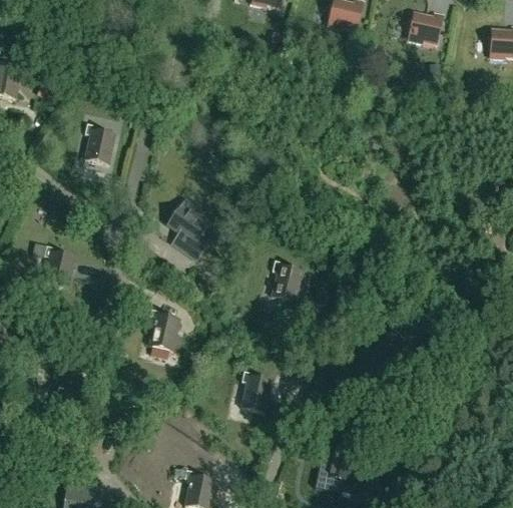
[(356,29),(363,0),(354,0),(353,2),(344,0),(334,0),(333,5),(330,5),(328,14),(330,15),(328,25),(342,28),(342,26),(356,29)]
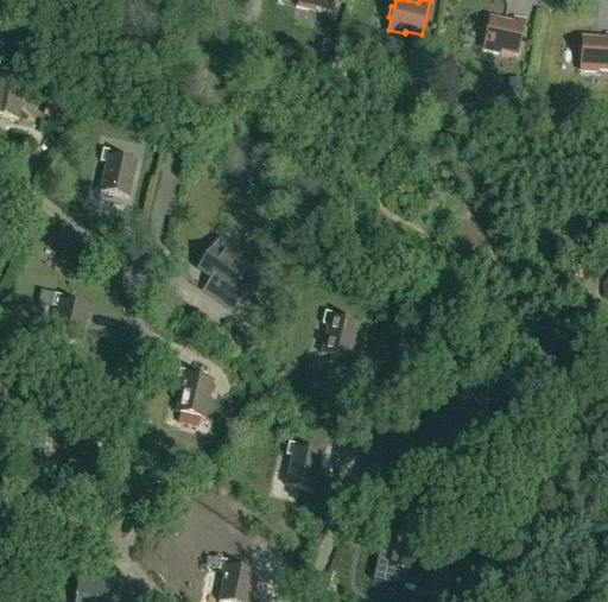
[(517,51),(525,16),(514,13),(513,19),(491,14),(489,23),(486,23),(483,35),(486,35),(483,46),(500,50),(500,48),(517,51)]
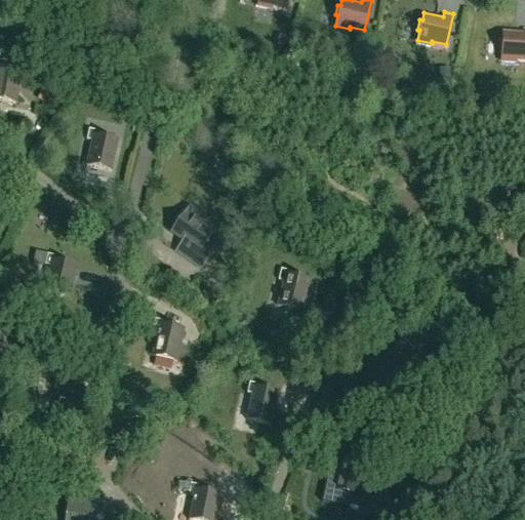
[(524,57),(524,25),(523,26),(523,31),(503,30),(502,37),(500,37),(499,47),(502,48),(501,57),(516,58),(516,57),(524,57)]
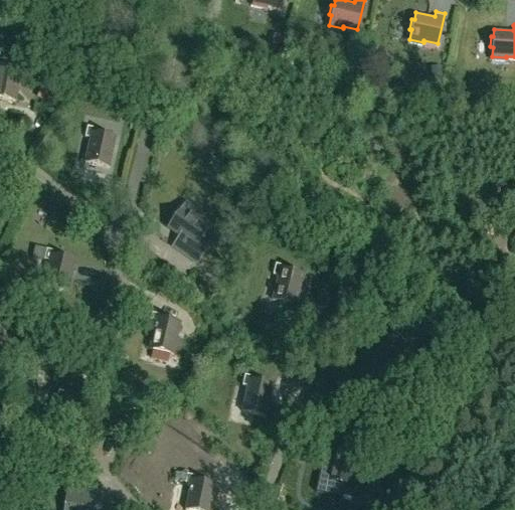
[(283,39),(284,32),(274,30),(273,35),(272,40),(282,42),(283,39)]
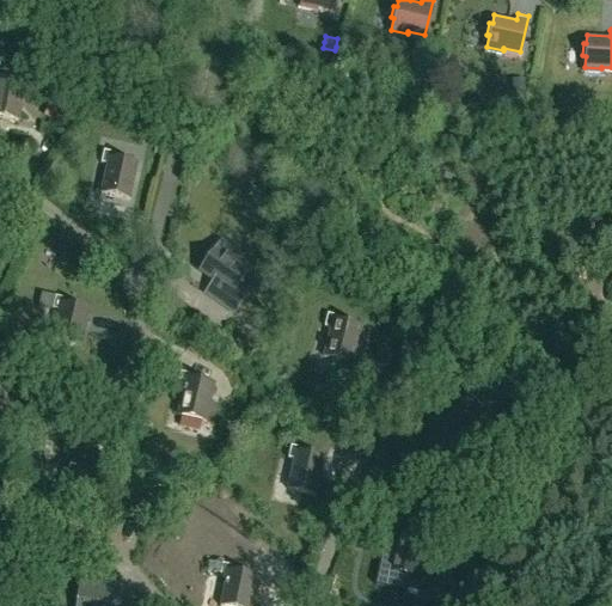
[(0,111),(19,115),(25,78),(0,73),(0,111)]
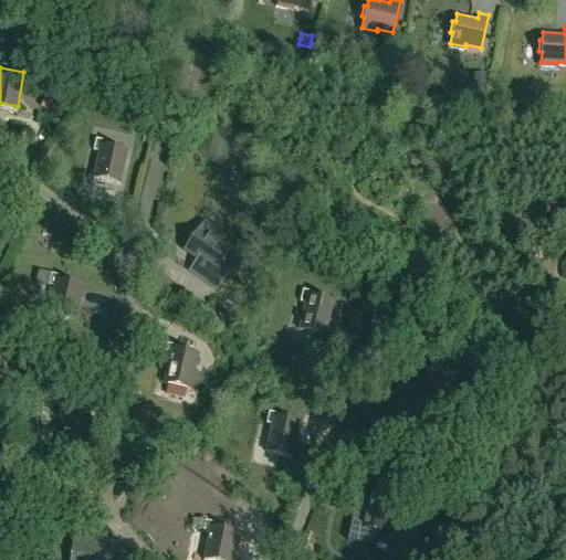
[(481,85),(469,81),(465,90),(479,94),(481,85)]
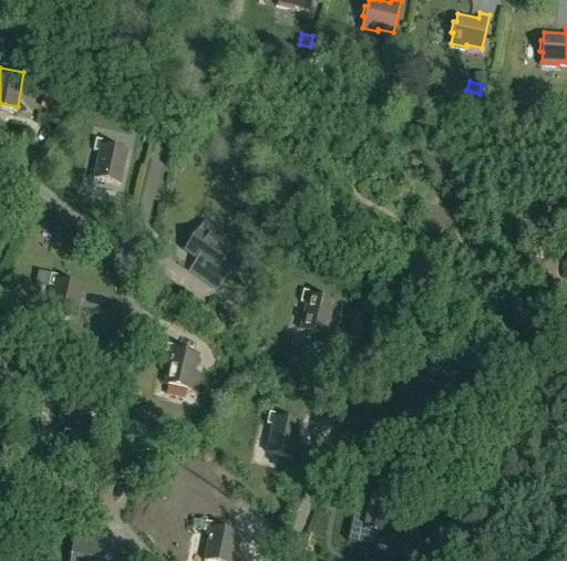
[(121,180),(127,146),(102,142),(103,137),(95,135),(93,147),(99,148),(93,175),(121,180)]
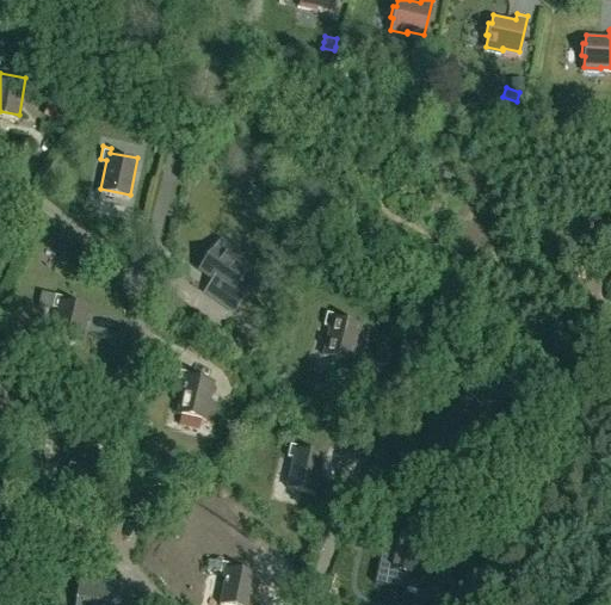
[(220,238),(201,266),(214,276),(205,288),(234,307),(247,288),(238,281),(246,269),(234,259),(240,252),(220,238)]
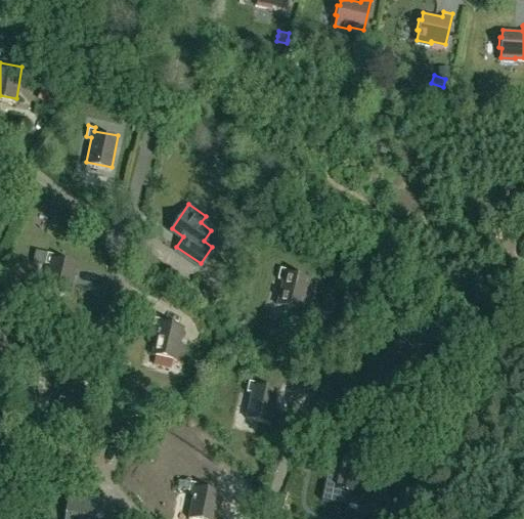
[(69,293),(76,262),(53,256),(54,252),(47,251),(45,261),(50,262),(44,287),(69,293)]
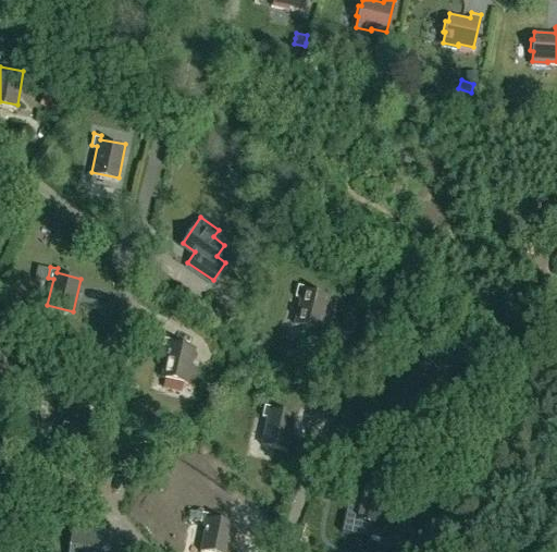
[(321,327),(329,294),(304,289),(305,284),(297,282),(295,294),(300,295),(295,321),(321,327)]
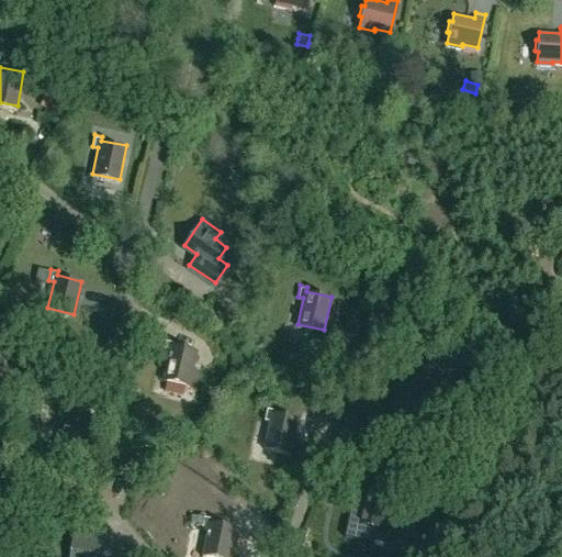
[(126,320),(131,304),(103,297),(99,312),(126,320)]
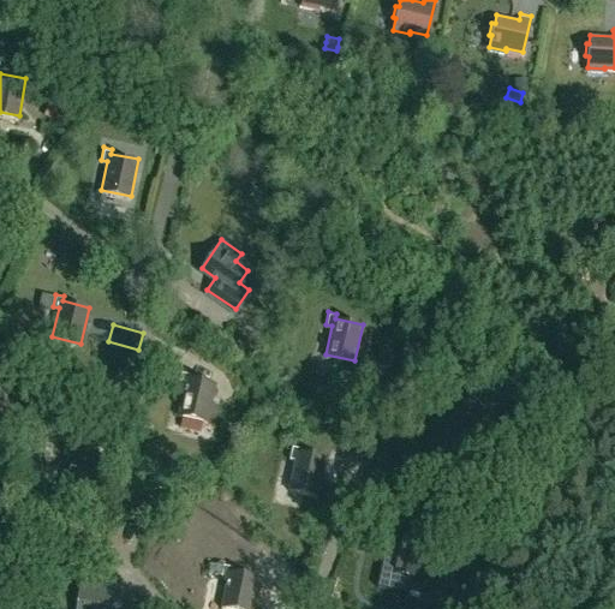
[(254,339),(243,332),(238,339),(249,347),(254,339)]
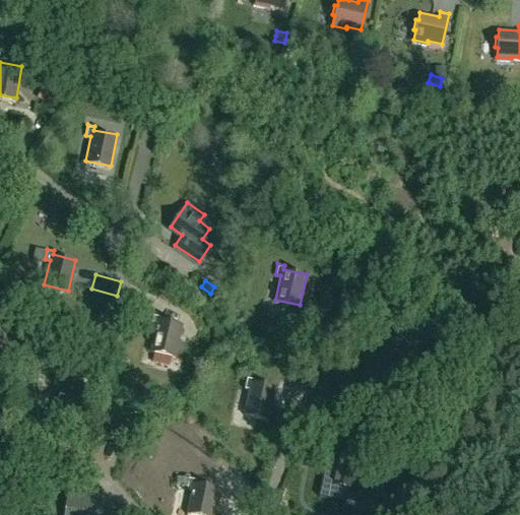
[(282,312),(287,323),(301,317),(296,306),(282,312)]
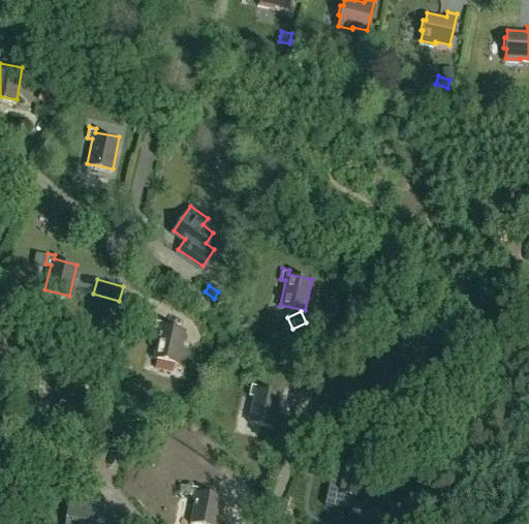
[(179,360),(185,329),(162,324),(163,319),(156,317),(154,329),(159,330),(153,355),(179,360)]
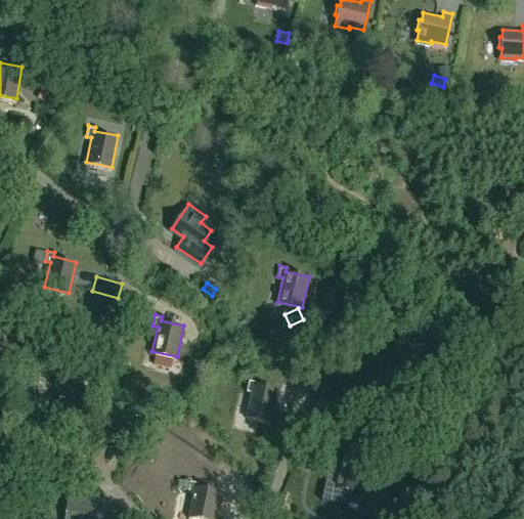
[(403,375),(410,343),(388,338),(389,334),(382,332),(379,343),(384,344),(379,369),(403,375)]
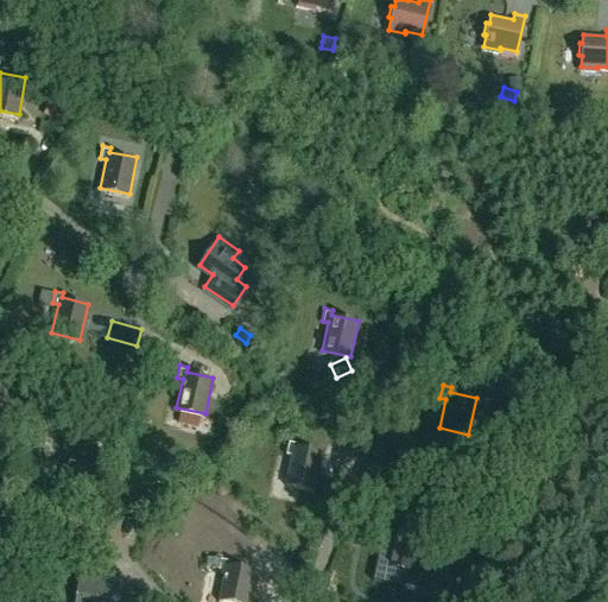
[(90,482),(99,447),(73,441),(74,435),(65,433),(63,445),(69,447),(62,475),(90,482)]
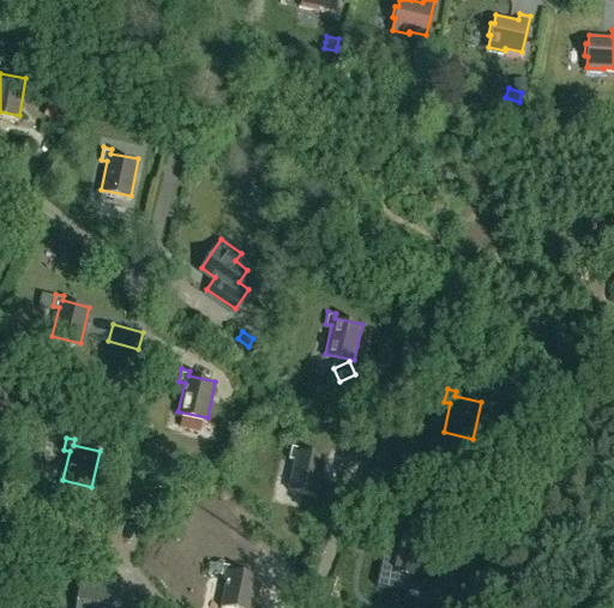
[(317,493),(325,457),(299,450),(300,445),(292,444),(289,456),(295,457),(288,486),(317,493)]
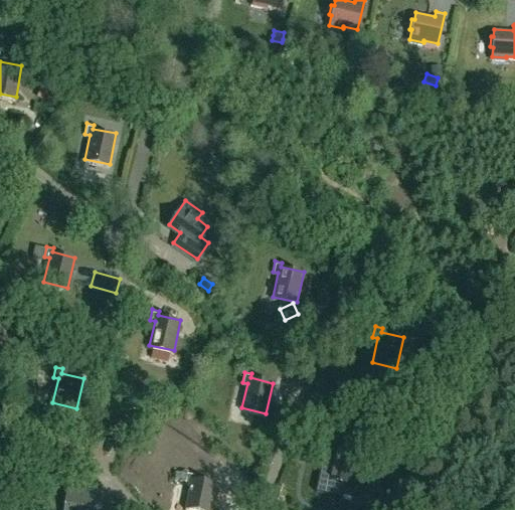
[(350,482),(357,451),(335,446),(336,442),(329,441),(326,451),(331,452),(326,476),(350,482)]
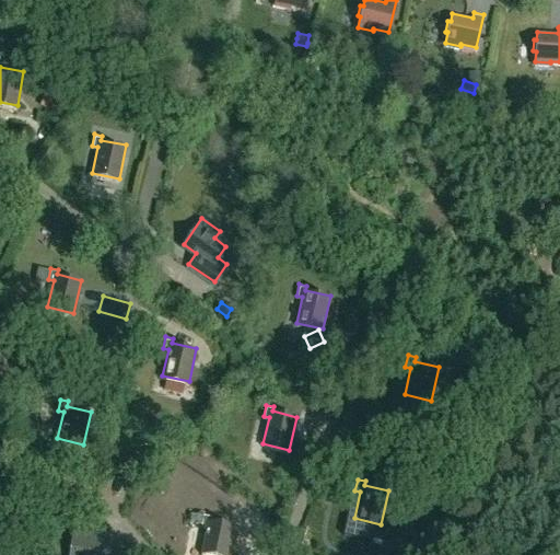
[(438,490),(431,495),(438,506),(444,501),(438,490)]
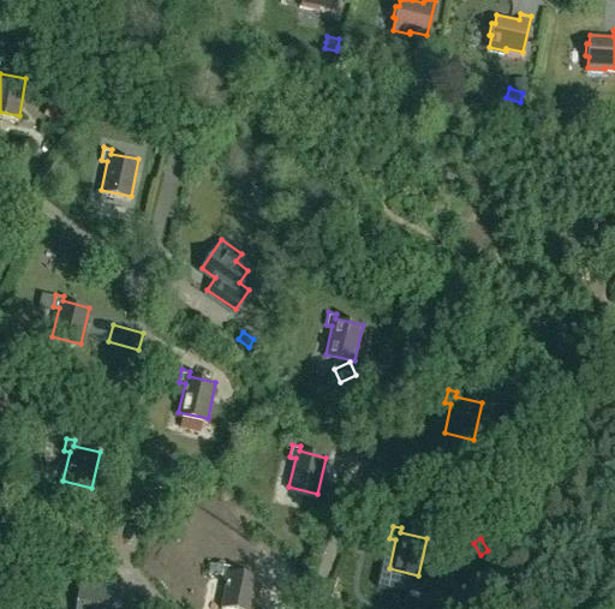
[(240,608),(250,608),(257,574),(231,568),(232,563),(224,562),(220,574),(227,575),(221,605),(240,608)]
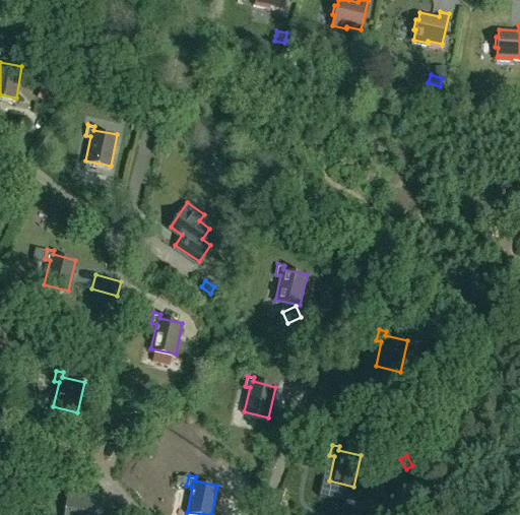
[(99,514),(102,497),(77,493),(78,488),(68,486),(67,492),(71,493),(67,514),(99,514)]
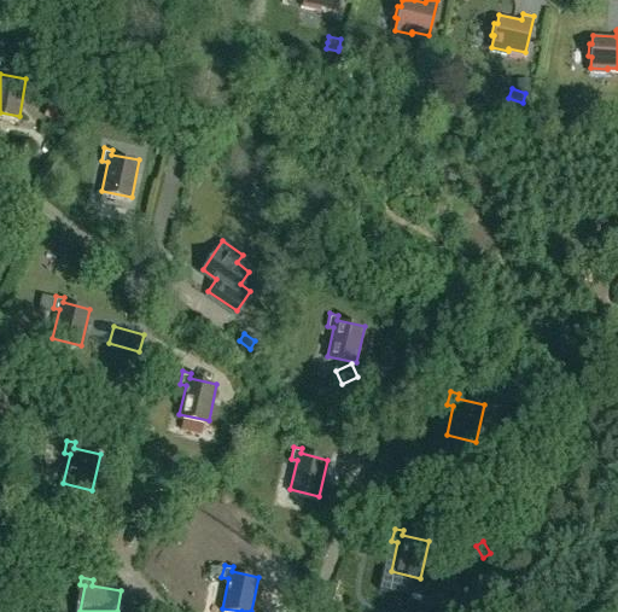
All buildings are outlined.
